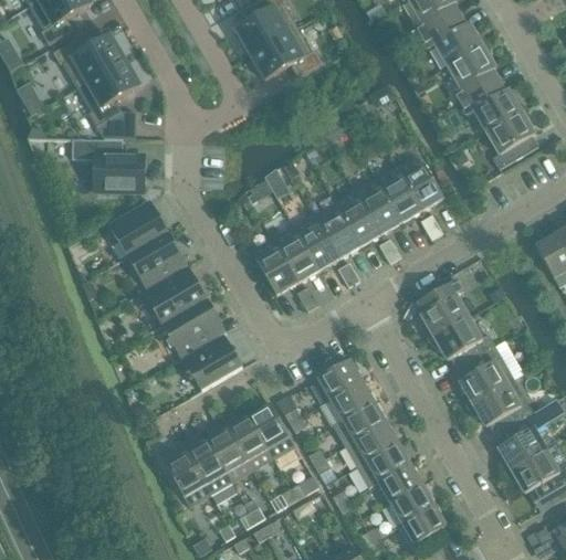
[(37,0),(29,4),(43,30),(41,31),(48,43),(73,29),(65,18),(92,2),(91,0),(37,0)]
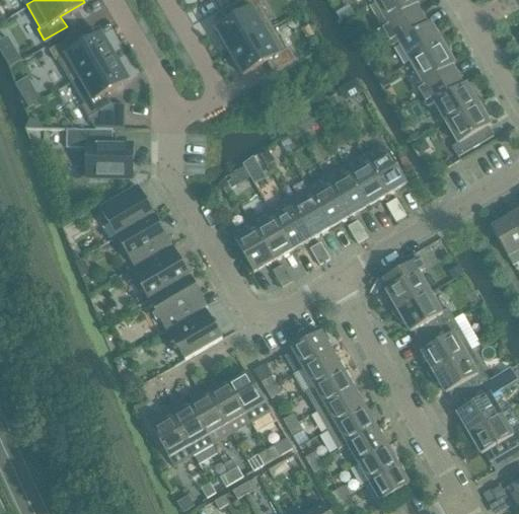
[(238,13),(215,26),(228,50),(272,24),(258,1),(262,0),(235,0),(232,2),(238,13)]
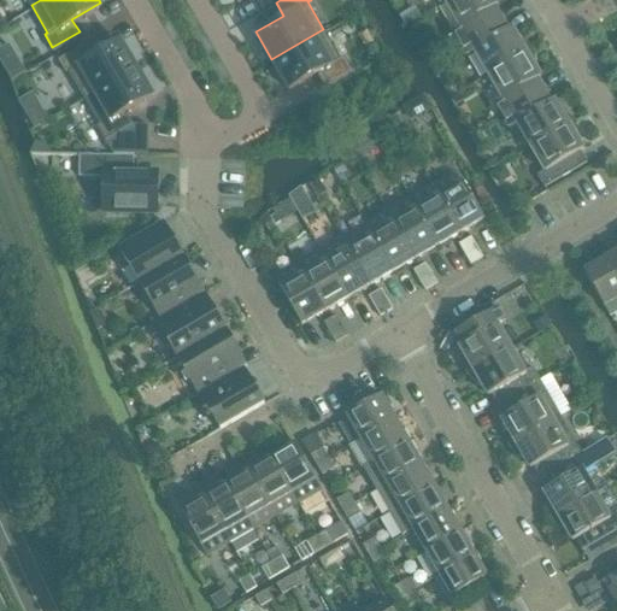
[(458,39),(499,15),(493,4),(492,0),(445,0),(458,23),(451,27),(458,39)]
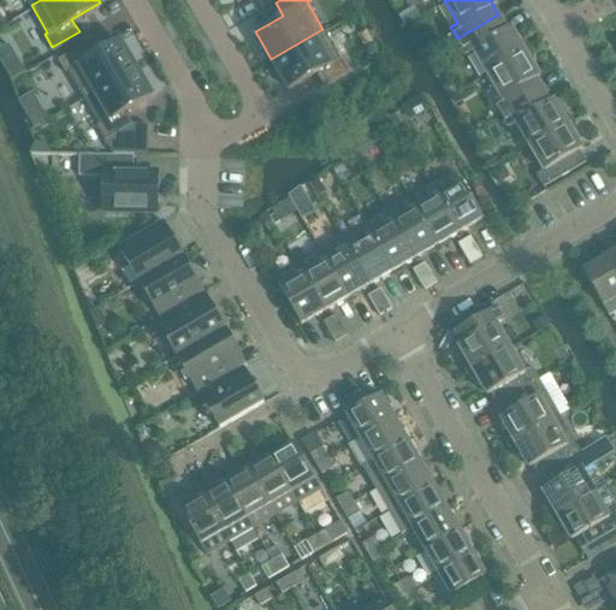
[(414,5),(401,12),(406,21),(419,13),(414,5)]
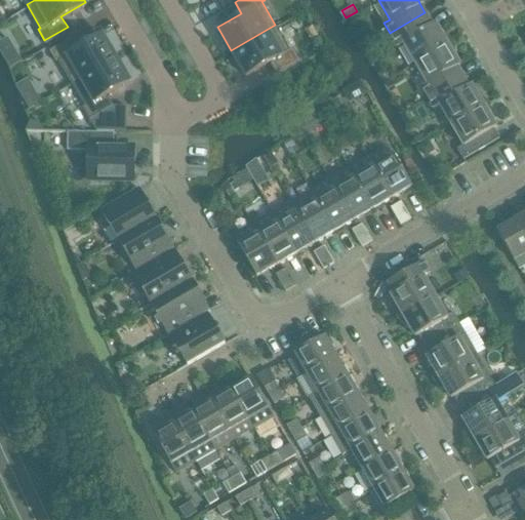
[(414,61),(451,38),(430,22),(425,12),(390,33),(396,44),(402,41),(414,61)]
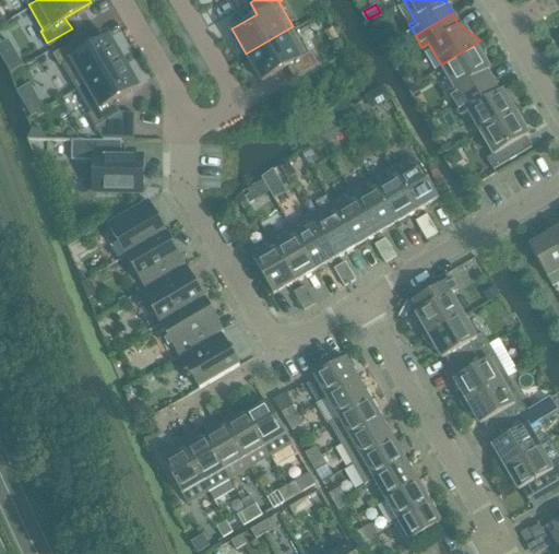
[(293,26),(246,54),(261,79),(286,63),(293,75),(318,61),(310,49),(308,50),(304,45),(293,26)]
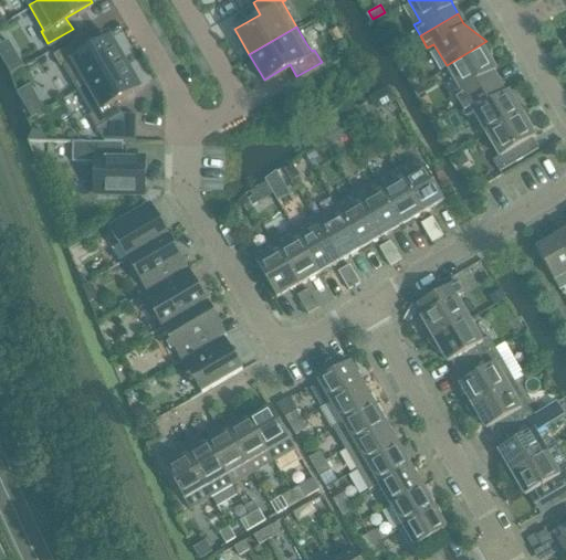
[(77,38),(53,52),(60,64),(63,62),(77,87),(125,60),(109,34),(84,50),(77,38)]
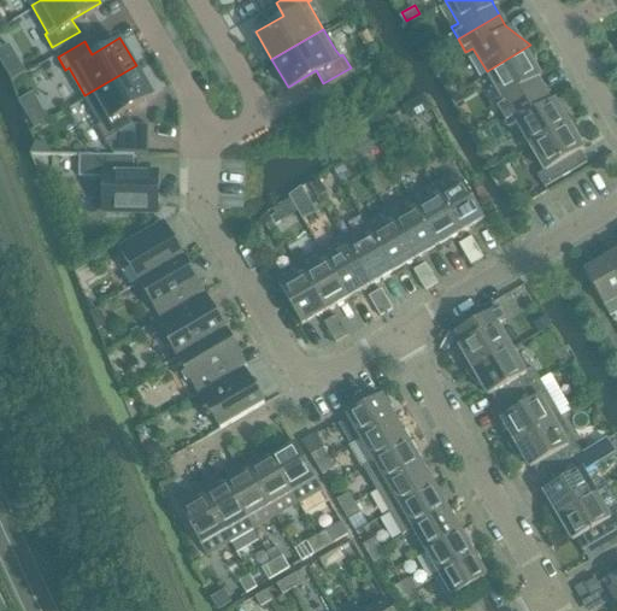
[(500,111),(542,87),(535,76),(530,45),(487,71),(501,95),(493,99),(500,111)]
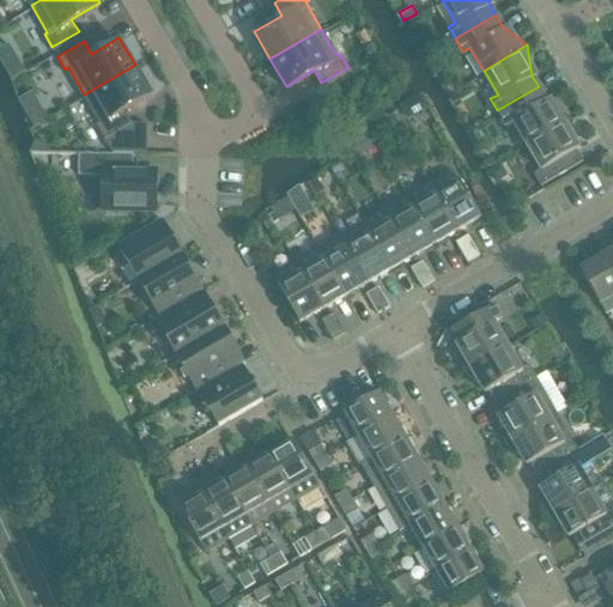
[(18,56),(4,65),(11,77),(25,68),(18,56)]
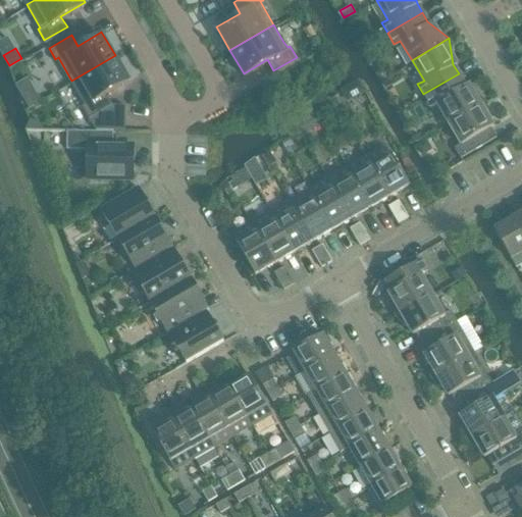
[(115,55),(71,81),(84,101),(84,103),(82,104),(89,116),(95,127),(124,127),(124,103),(111,103),(105,92),(128,79),(115,55)]
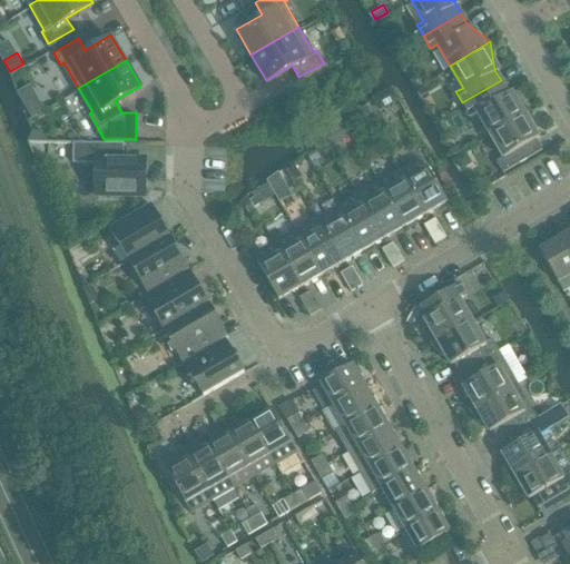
[(489,132),(530,108),(507,90),(501,80),(462,102),(470,115),(477,111),(489,132)]
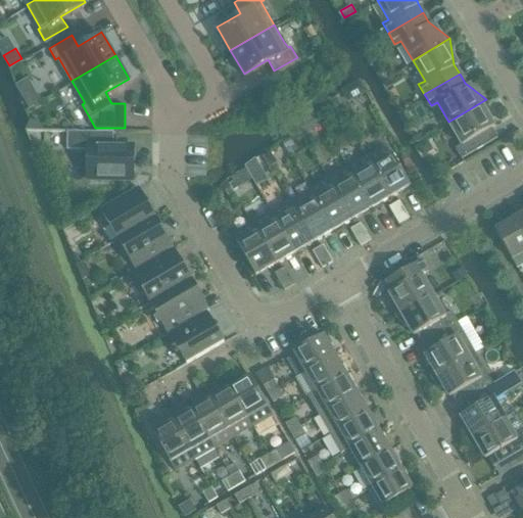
[(361,78),(351,83),(358,95),(367,89),(361,78)]
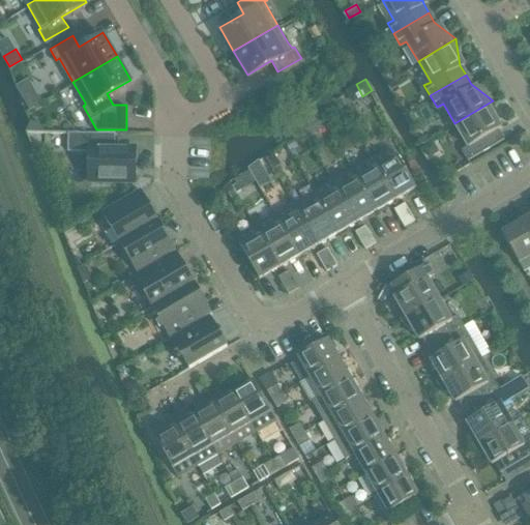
[(36,90),(24,97),(28,106),(40,98),(36,90)]
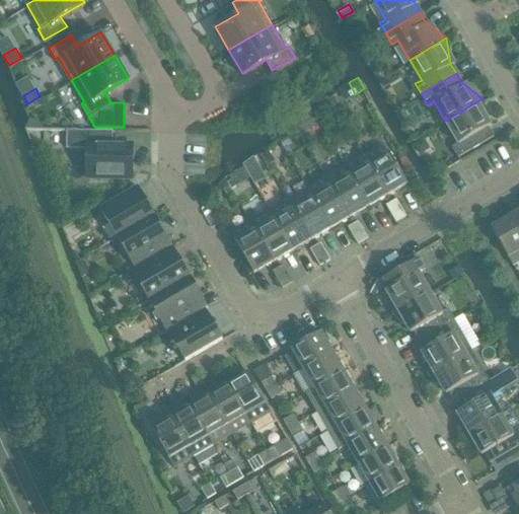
[(483,98),(445,121),(456,141),(451,144),(457,155),(492,134),(487,125),(483,99),(483,98)]
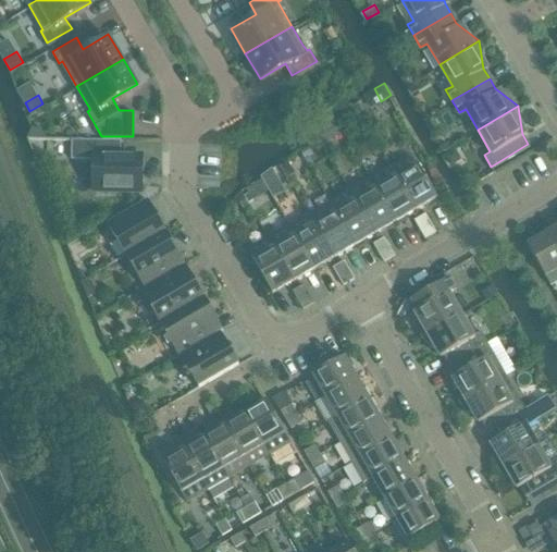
[(353,108),(344,113),(349,123),(358,118),(353,108)]
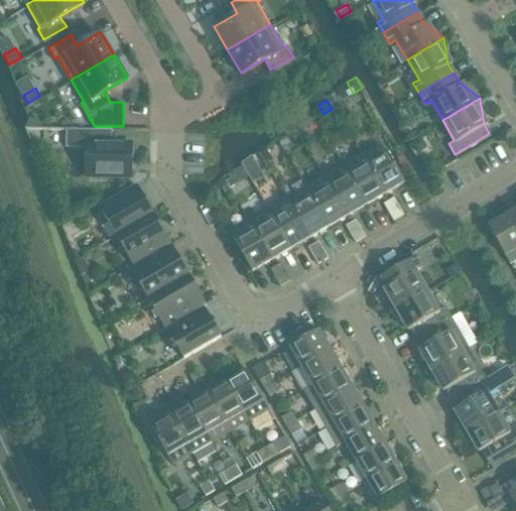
[(311,109),(301,114),(308,126),(318,120),(311,109)]
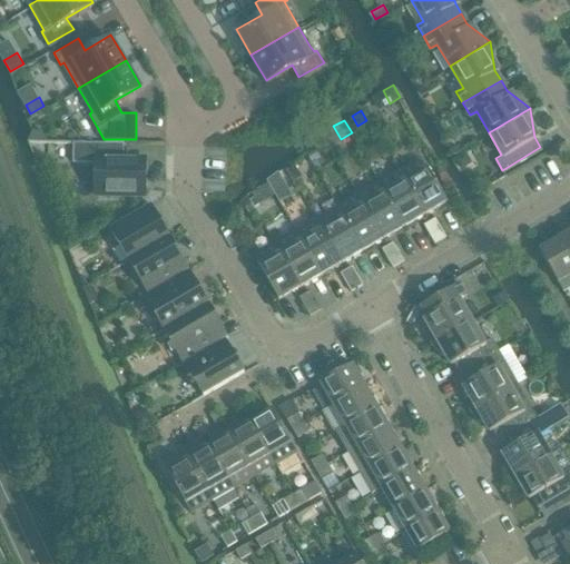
[(144,194),(144,158),(121,157),(123,141),(72,140),(71,160),(95,160),(94,191),(144,194)]
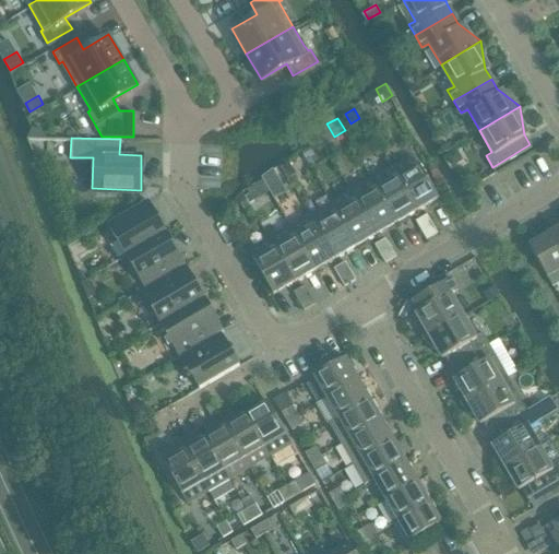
[(309,143),(300,148),(306,156),(310,154),(314,152),(309,143)]
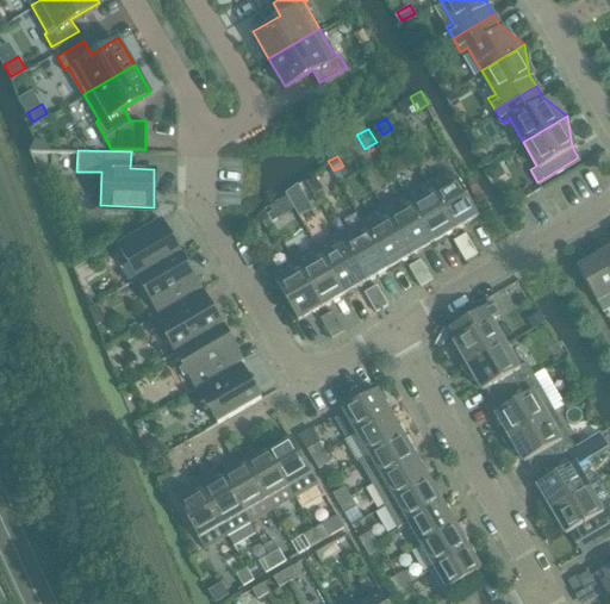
[(496,160),(483,167),(491,180),(504,172),(496,160)]
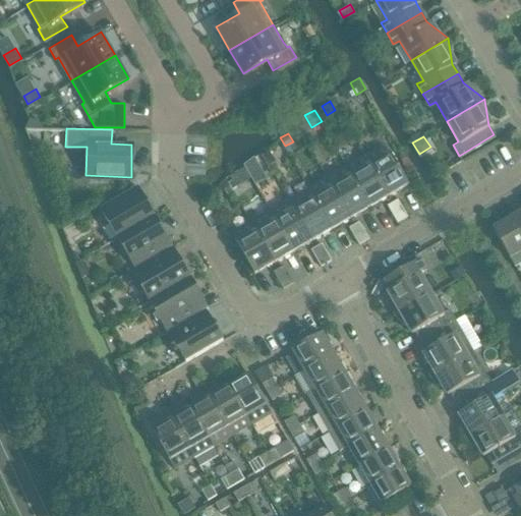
[(384,141),(363,153),(388,193),(407,182),(389,150),(384,141)]
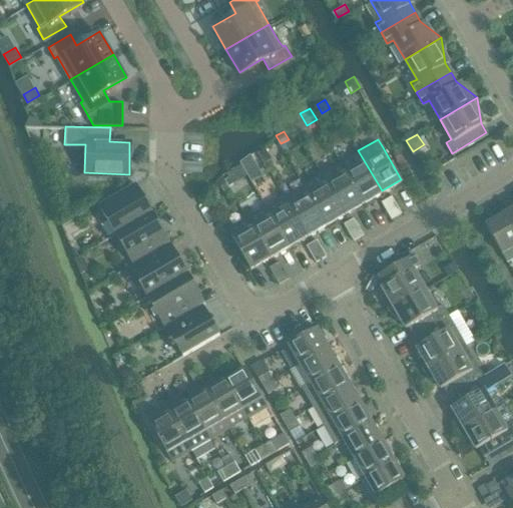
[(285,141),(281,143),(285,151),(289,148),(285,141)]
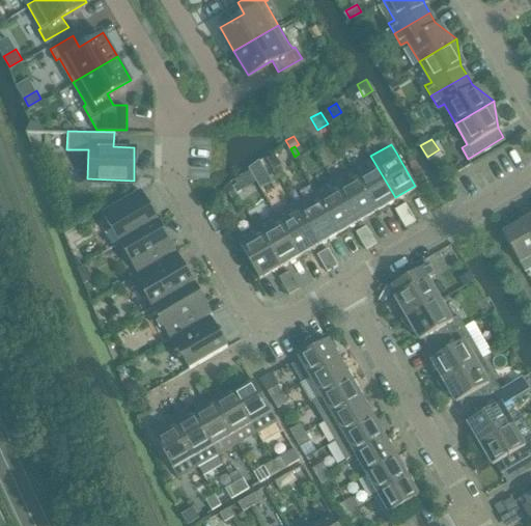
[(275,150),(268,155),(274,167),(281,163),(275,150)]
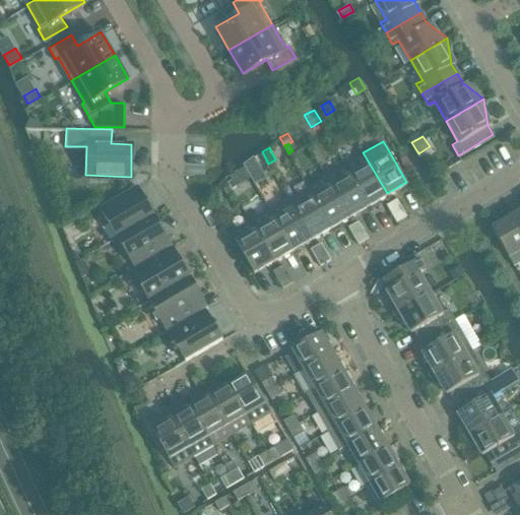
[(363,152),(344,164),(368,204),(387,193),(363,152)]
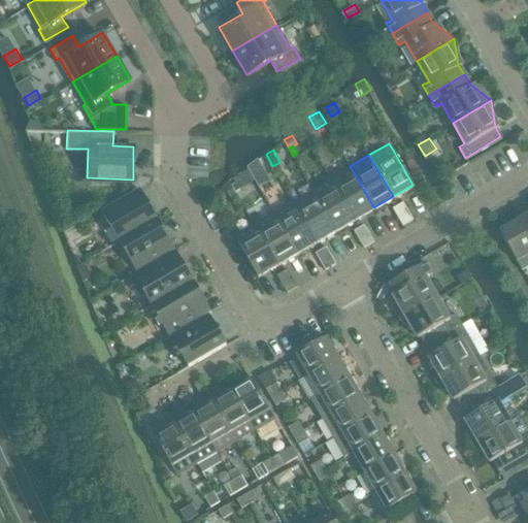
[(350,166),(330,177),(354,219),(373,207),(350,166)]
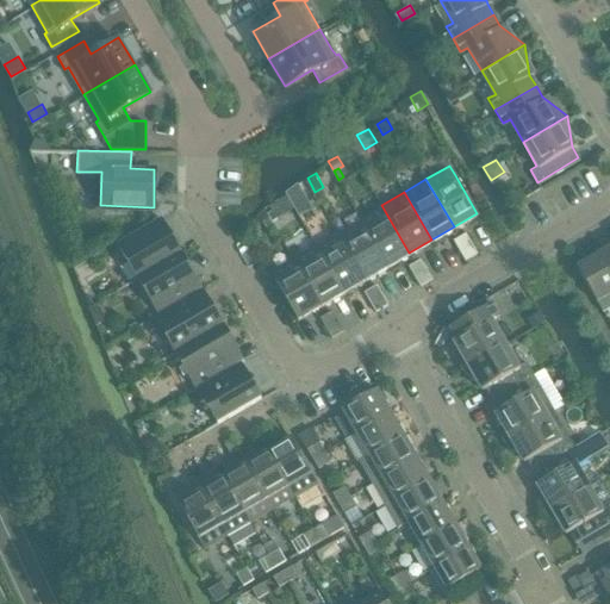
[(381,205),(360,218),(387,266),(409,253),(381,205)]
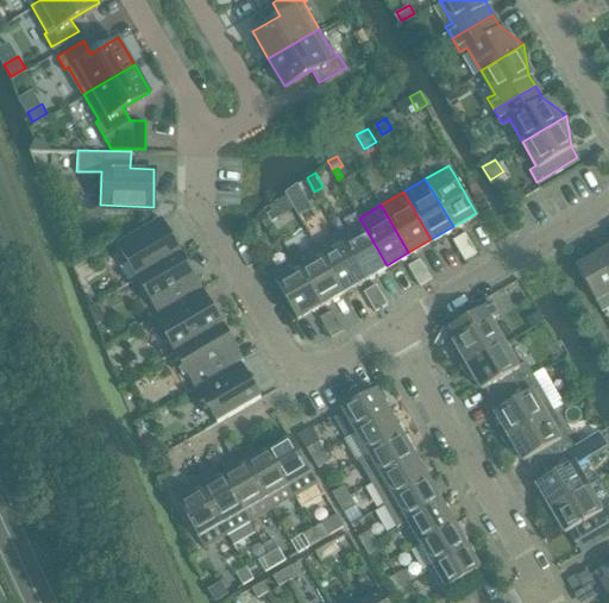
[(265,211),(259,214),(267,226),(272,223),(265,211)]
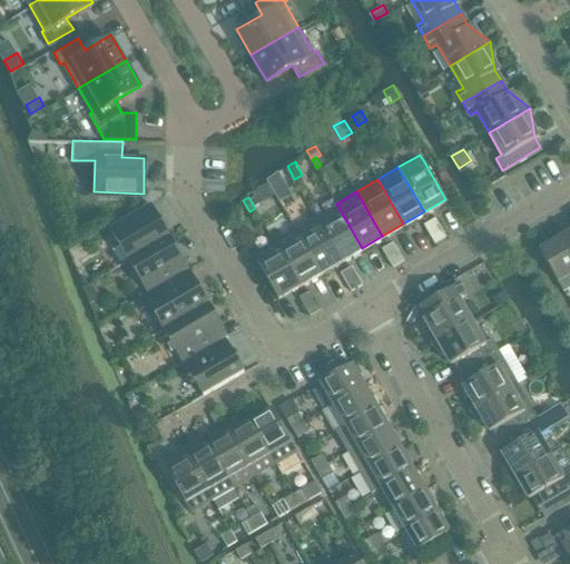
[(127,258),(167,234),(148,201),(108,225),(127,258)]
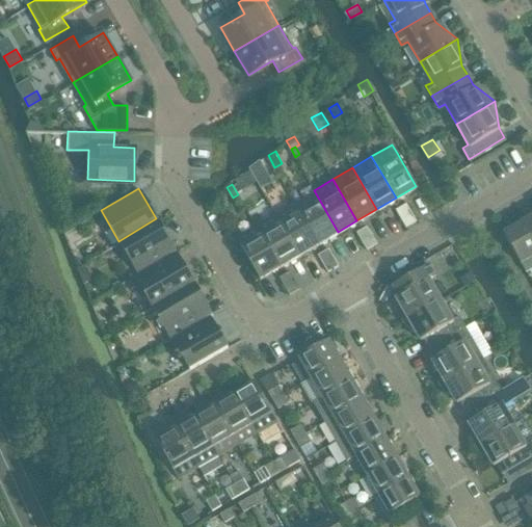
[(314,190),(294,202),(318,243),(338,232),(314,190)]
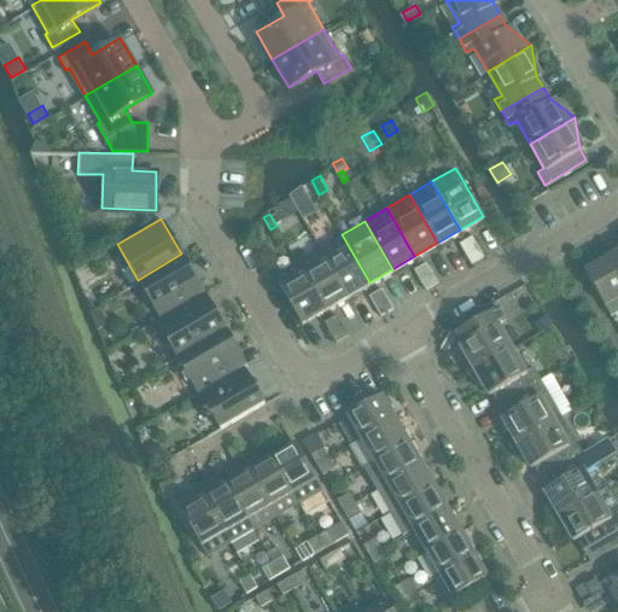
[(342,234),(319,248),(347,295),(369,283),(342,234)]
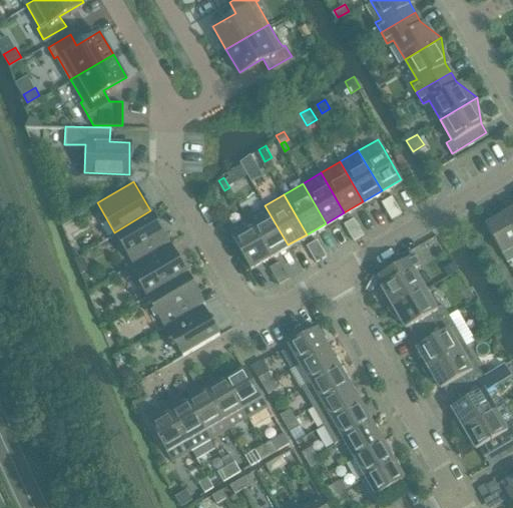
[(391,194),(381,200),(385,208),(396,202),(391,194)]
